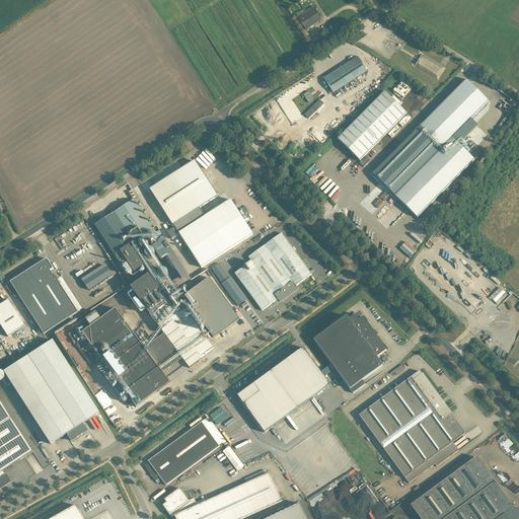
[(321,20),(318,16),(313,7),(298,17),(306,30),(321,20)]
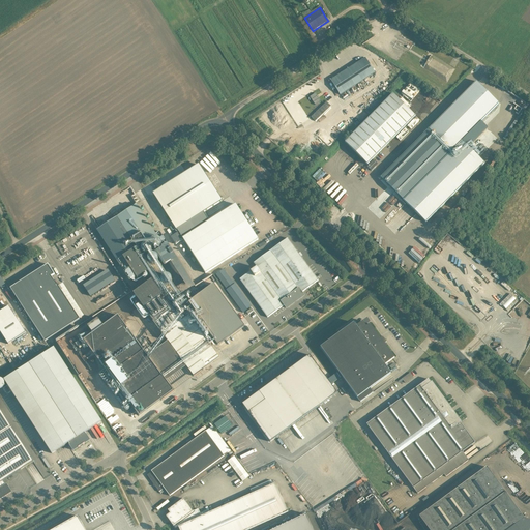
[(330,81),(340,95),(375,72),(365,58),(330,81)]
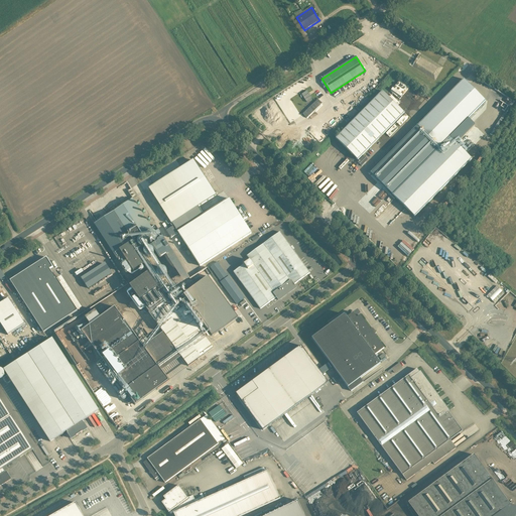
[(298,86),(304,82),(299,75),(293,79),(298,86)]
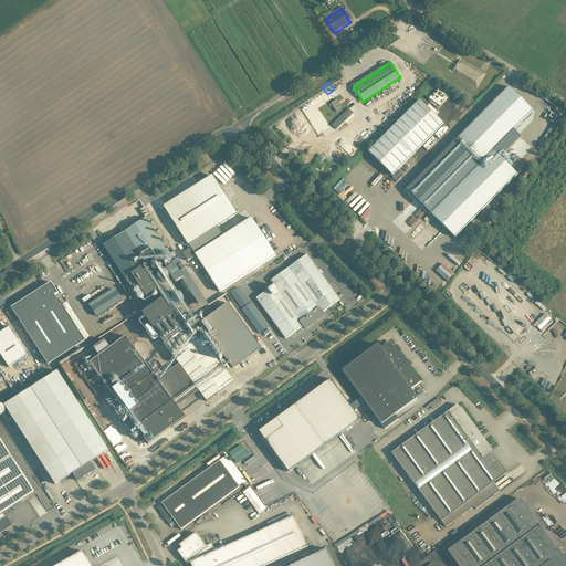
[(458,138),(407,190),(431,213),(482,163),(493,150),(514,130),(532,112),(507,87),(458,138)]
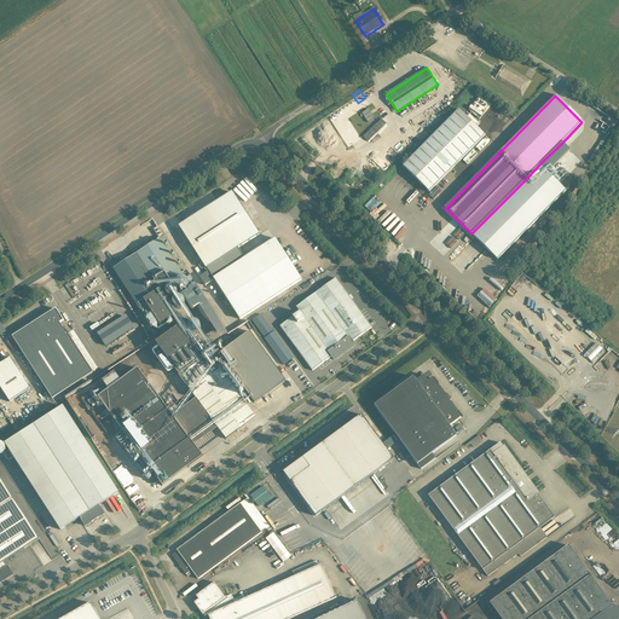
[(362,114),(368,122),(375,119),(368,109),(362,114)]
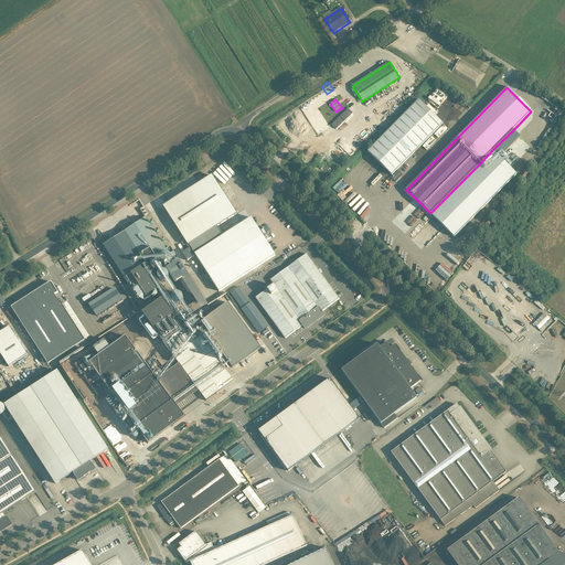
[(422,103),(418,100),(368,151),(392,176),(443,124),(438,119),(422,103)]
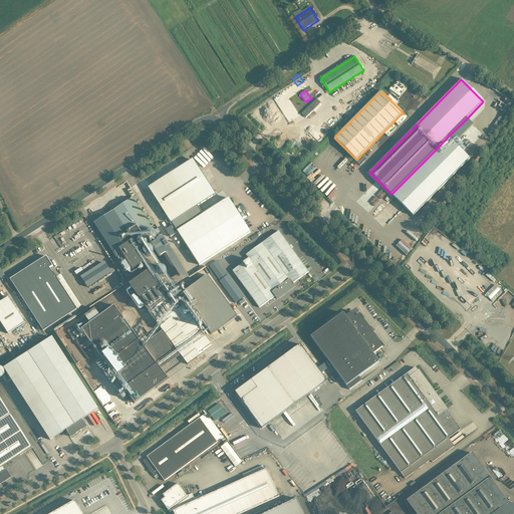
[(316,97),(301,113),(306,117),(320,102),(316,97)]
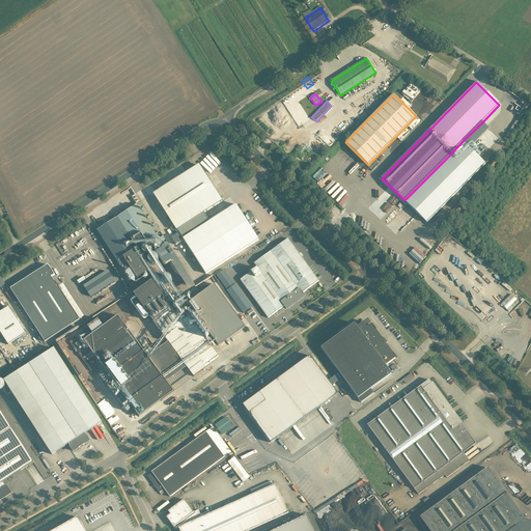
[(452,152),(404,200),(403,201),(404,201),(427,223),(485,164),(470,147),(488,129),(482,122),(463,141),(452,152)]
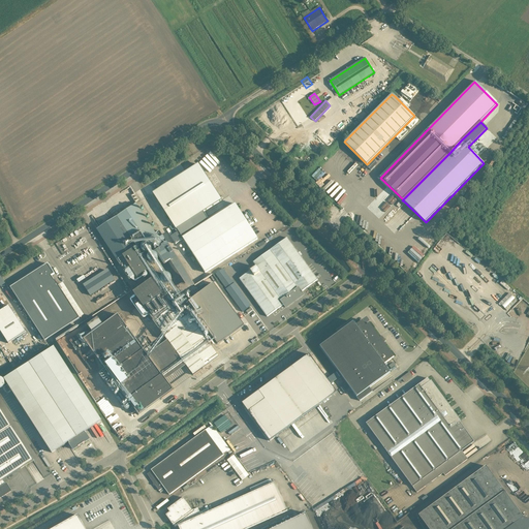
[(371,169),(377,163),(373,159),(367,166),(371,169)]
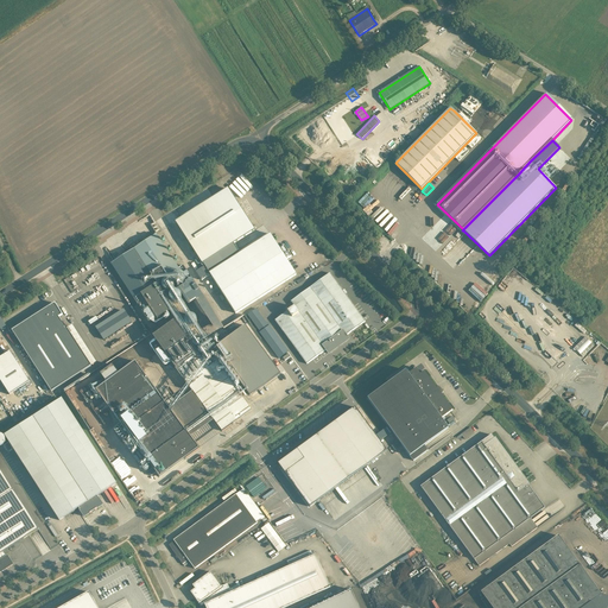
[(270,234),(240,253),(234,244),(254,230),(245,215),(238,204),(228,189),(177,222),(203,264),(206,266),(196,272),(202,280),(210,274),(235,314),(296,274),(286,260),(291,257),(285,246),(279,249),(270,234)]
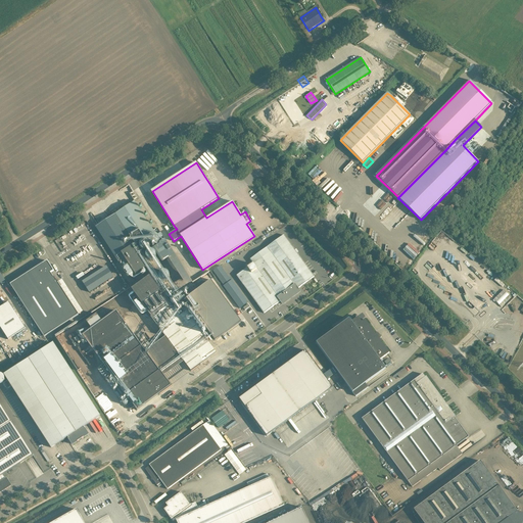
[(317,165),(308,174),(314,179),(322,171),(317,165)]
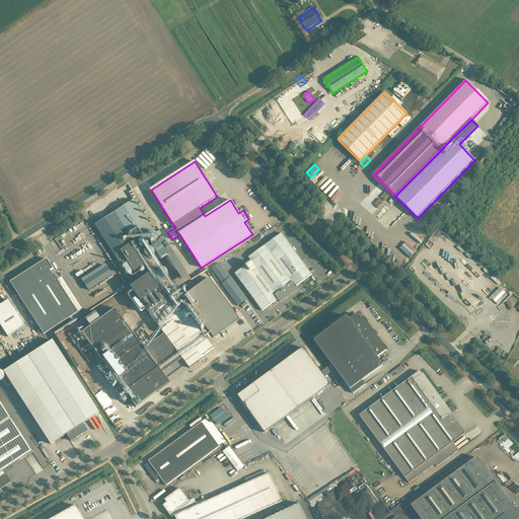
[(335,193),(327,186),(325,188),(319,180),(315,184),(334,201),(337,197),(334,195),(335,193)]
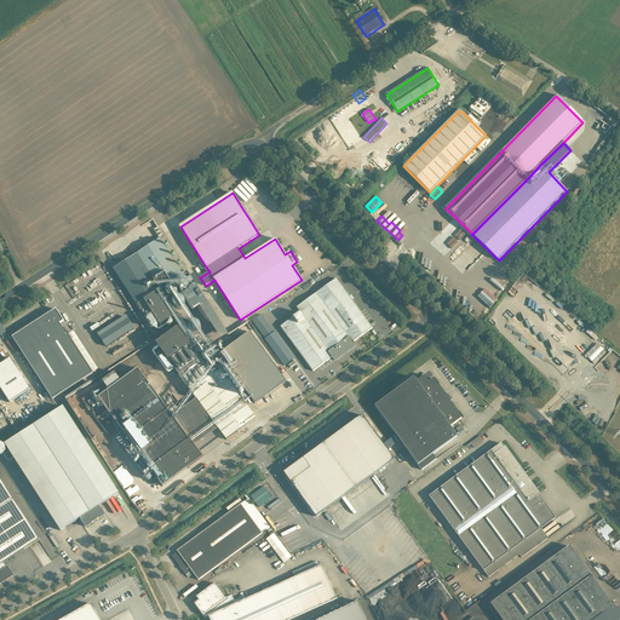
[(160,240),(114,269),(137,305),(144,317),(151,313),(160,326),(177,316),(160,291),(183,275),(160,240)]
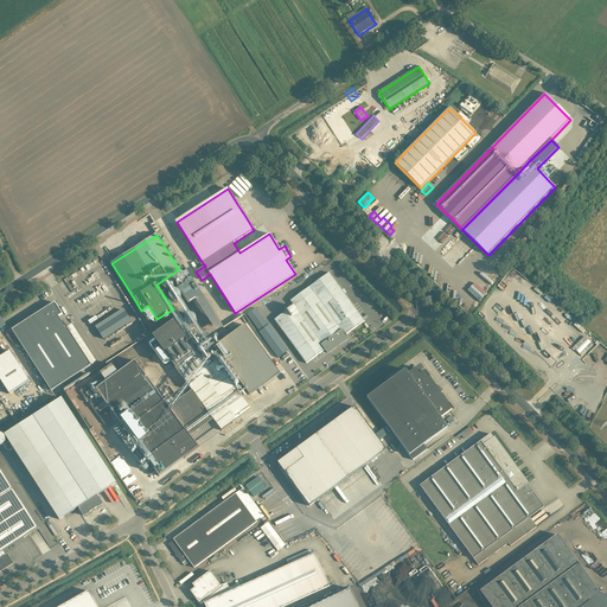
[(291,301),(294,306),(275,320),(306,364),(326,350),(328,352),(347,339),(345,336),(365,321),(330,273),(291,301)]
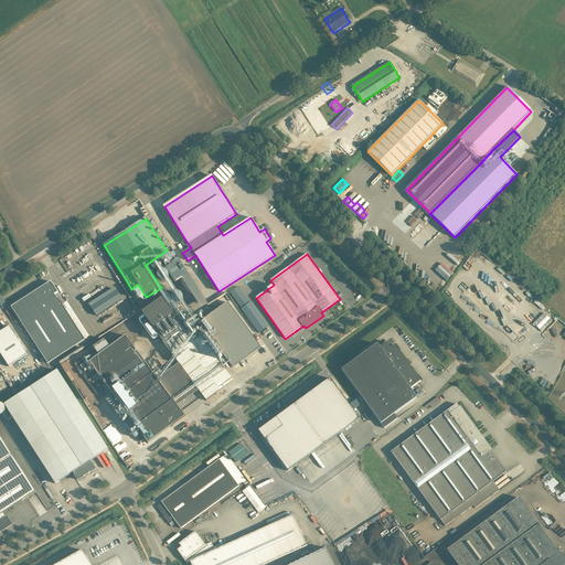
[(11,307),(12,308),(48,364),(84,341),(57,300),(56,299),(56,298),(54,295),(57,292),(51,283),(11,307)]
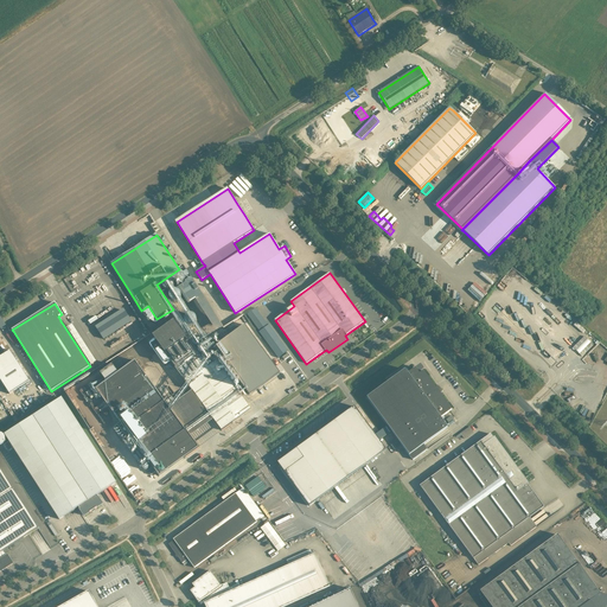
[(102,339),(131,323),(123,310),(94,326),(102,339)]
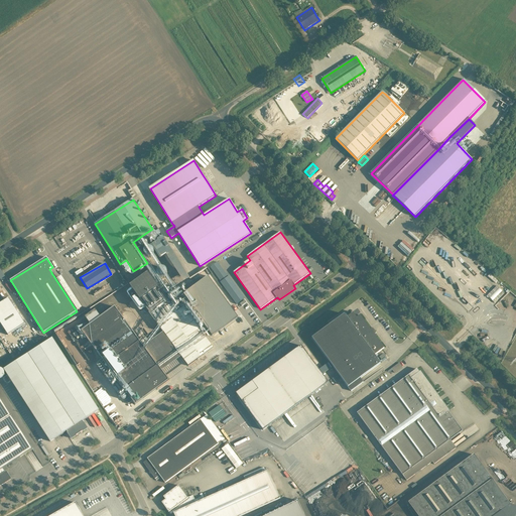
[(153,270),(131,286),(135,293),(141,300),(160,327),(163,332),(181,356),(188,366),(214,348),(183,307),(176,311),(162,291),(168,286),(165,282),(163,284),(153,270)]
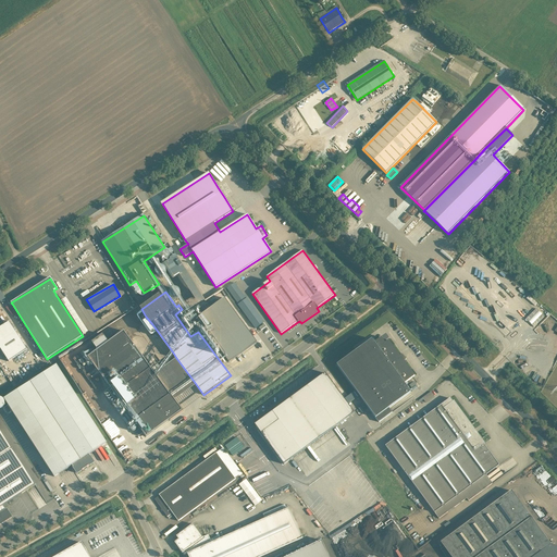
[(537,304),(529,296),(527,298),(535,306),(537,304)]
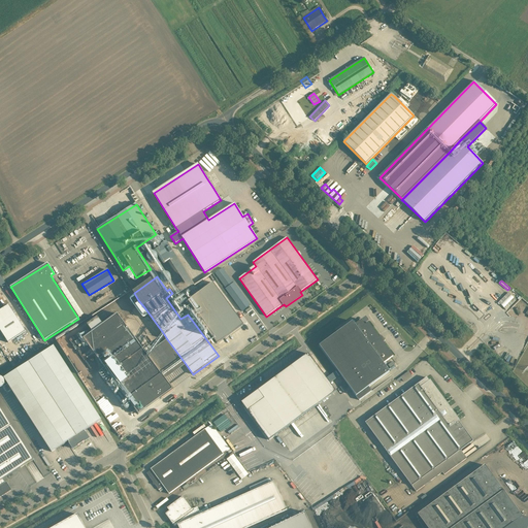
[(190,306),(185,309),(188,315),(193,310),(218,344),(238,329),(243,325),(212,283),(207,287),(187,302),(190,306)]
